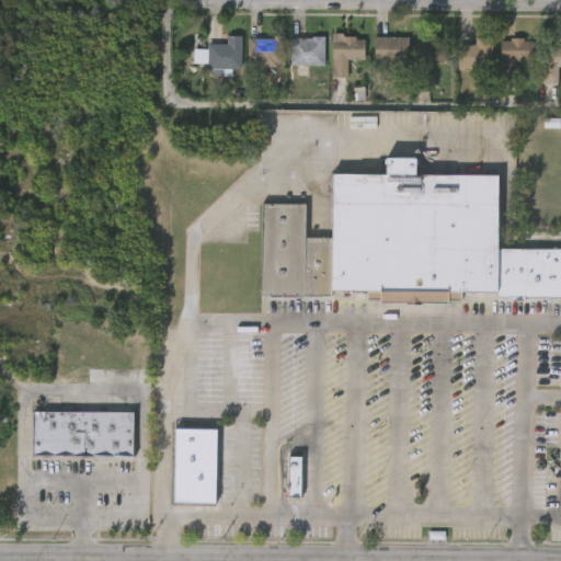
[(219,69),(219,78),(209,77),(209,70),(204,70),(204,45),(224,45),(224,36),(238,36),(238,69),(219,69)]
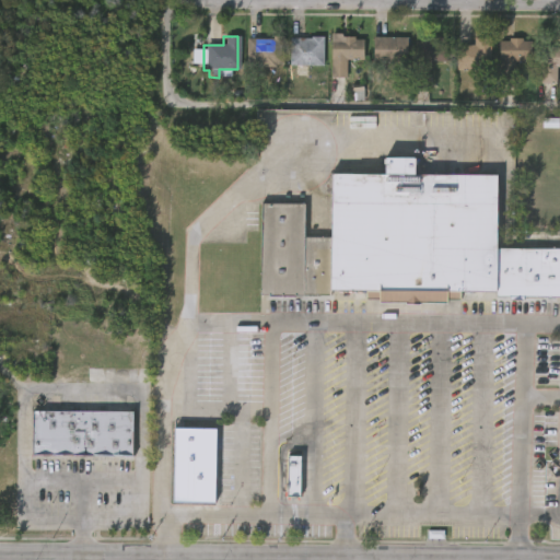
[(280,36),(280,68),(256,67),(256,66),(243,66),(243,39),(269,39),(269,36),(280,36)]
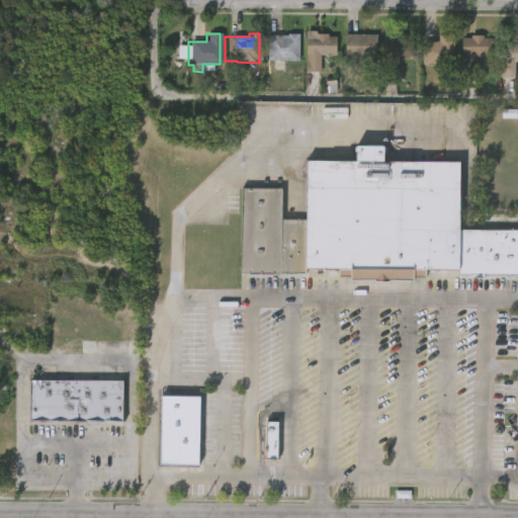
[(328,33),(328,36),(336,36),(336,55),(321,55),(321,72),(306,71),(307,35),(316,36),(316,33),(328,33)]
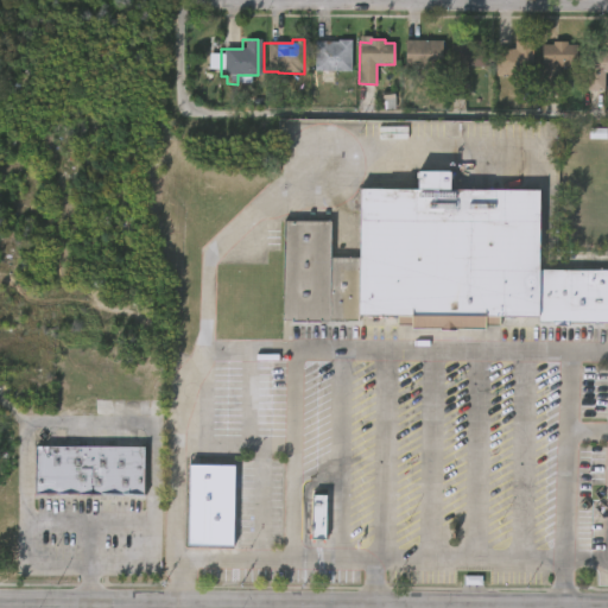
[(443,40),(442,76),(418,75),(418,67),(405,67),(405,39),(443,40)]
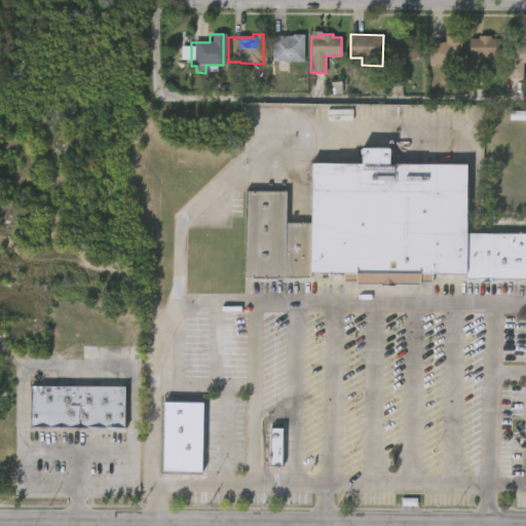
[(277,62),(269,62),(269,36),(301,35),(301,63),(277,62)]
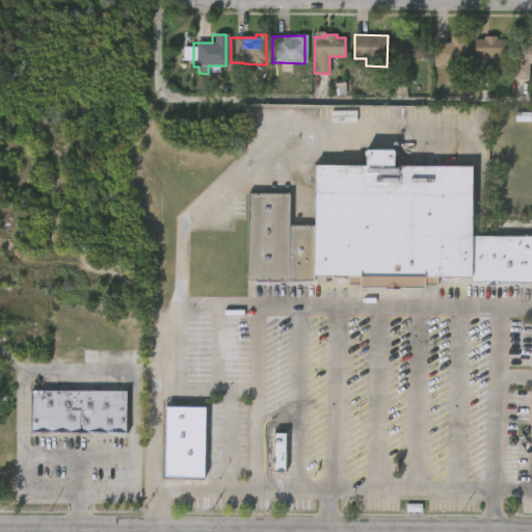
[(426,36),(425,58),(407,58),(406,79),(392,78),(393,38),(404,40),(404,35),(426,36)]
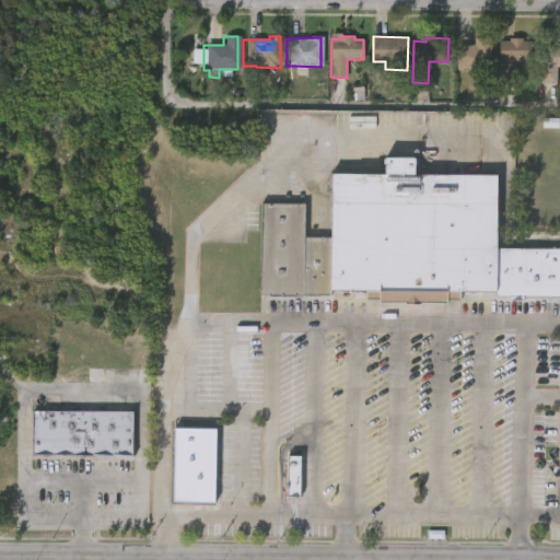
[(533,41),(532,61),(516,60),(515,79),(501,79),(502,59),(499,58),(499,41),(509,41),(510,37),(533,41)]
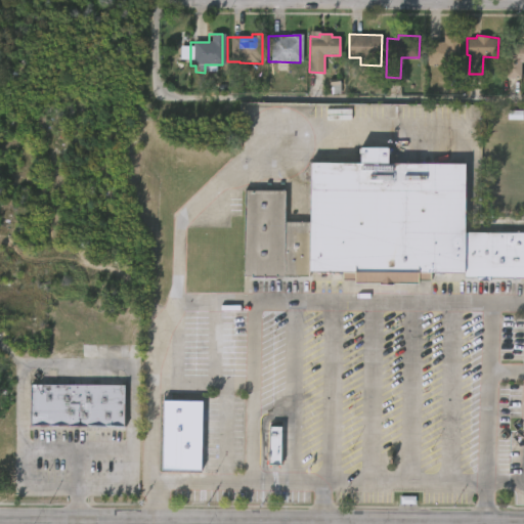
[(461,36),(460,66),(429,64),(429,41),(444,42),(444,36),(461,36)]
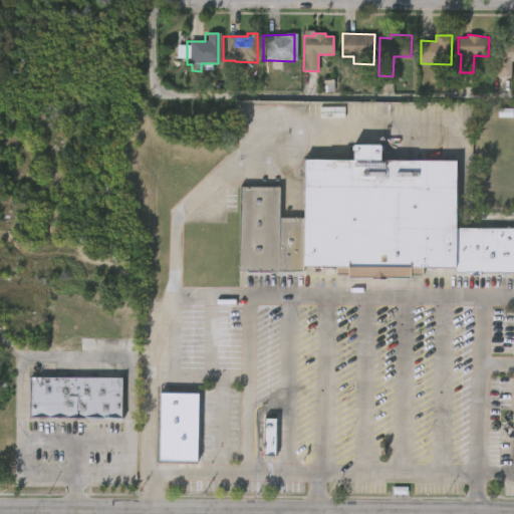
[(499,75),(497,75),(497,42),(513,43),(513,61),(512,61),(512,75),(499,75)]
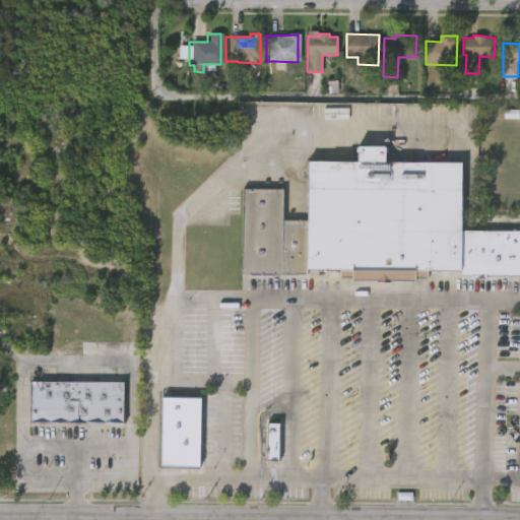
[(308,221),(308,160),(358,160),(358,146),(385,146),(385,161),(460,161),(460,231),(460,271),(429,271),(429,279),(415,279),(415,282),(389,281),(389,282),(351,282),(351,278),(340,278),(340,269),(307,269),(308,221)]
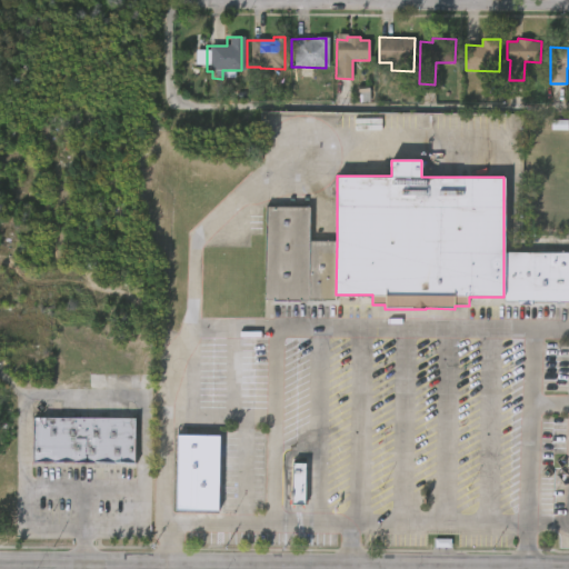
[(336,295),(337,301),(265,300),(266,207),(311,208),(310,242),(337,242),(336,295)]
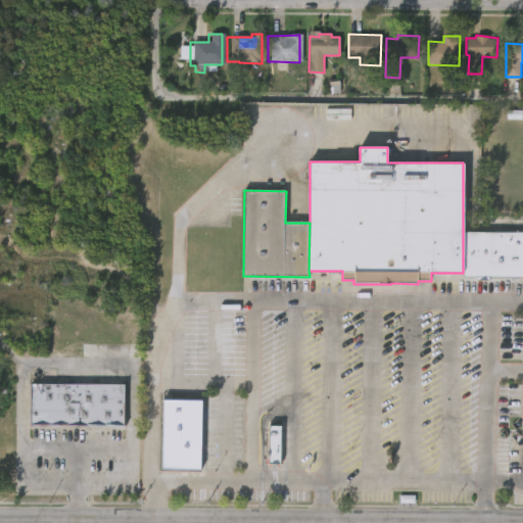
[(463,232),(522,232),(522,278),(489,278),(489,281),(476,281),(475,278),(463,277),(463,273),(463,232)]
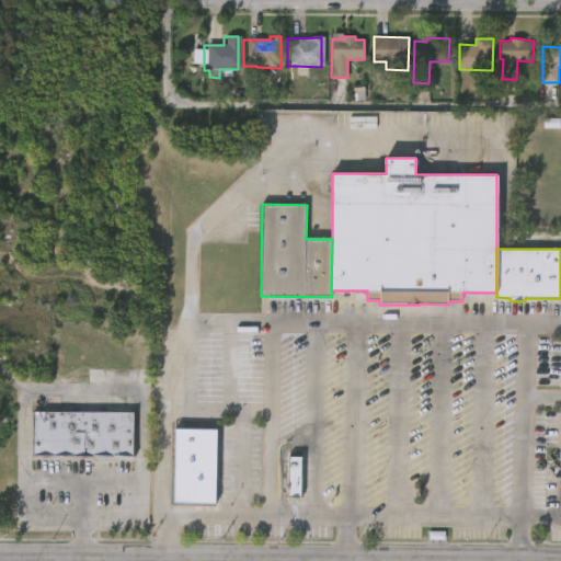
[(127,457),(33,457),(33,413),(132,412),(132,457),(127,457)]
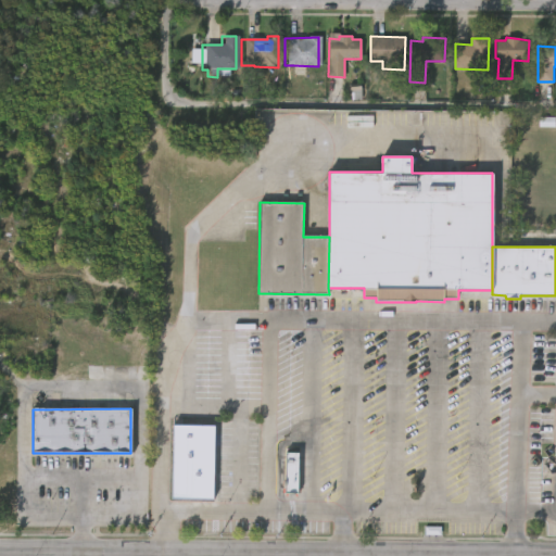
[(213,500),(213,501),(172,498),(174,425),(215,427),(213,500)]
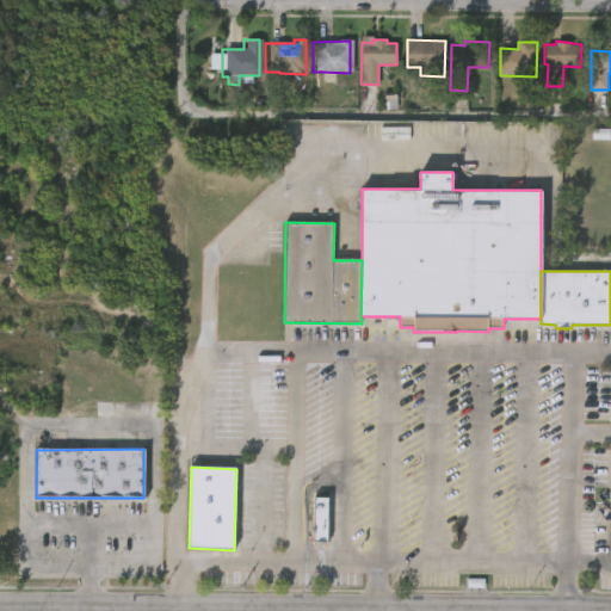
[(327,543),(328,498),(314,498),(313,542),(327,543)]
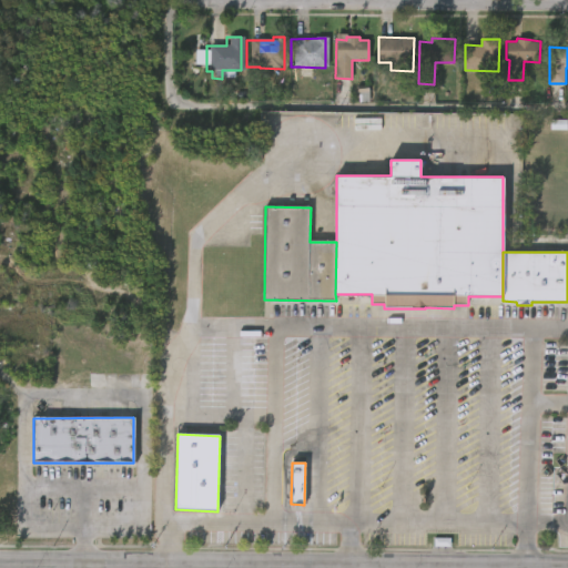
All buildings are outlined.
